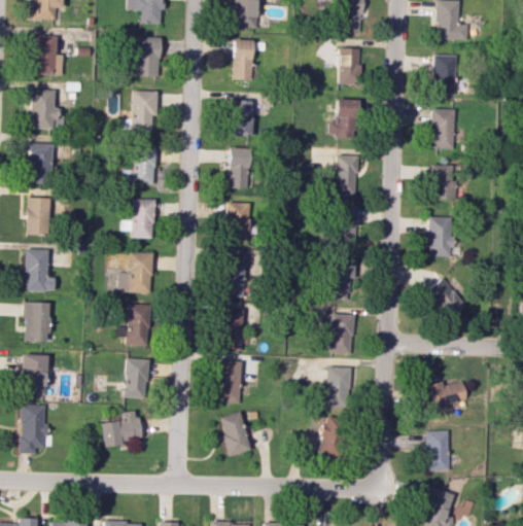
[(56,20),(56,8),(62,8),(61,0),(34,0),(34,5),(36,5),(36,19),(56,20)]
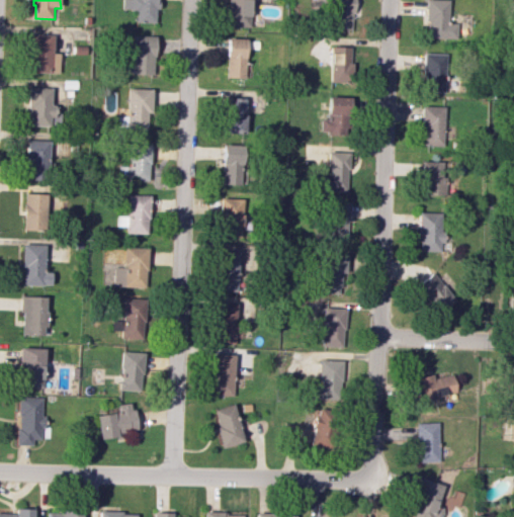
[(159,0),(124,0),(125,10),(140,11),(139,23),(159,24),(159,0)]
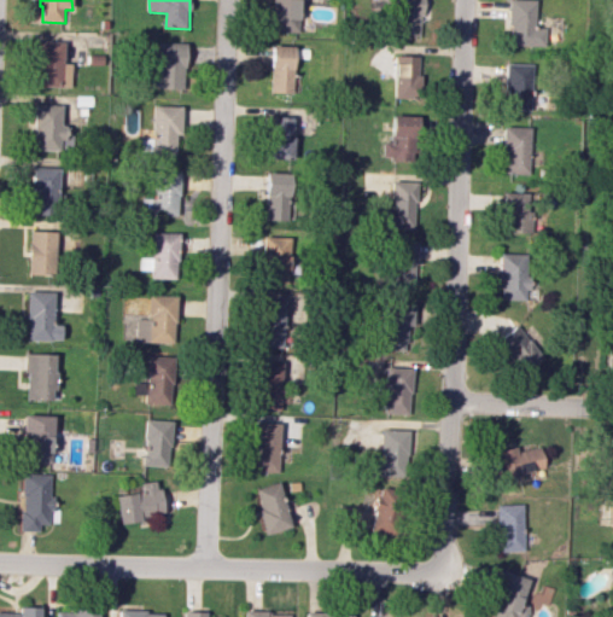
[(299,34),(301,0),(274,0),(274,33),(299,34)]
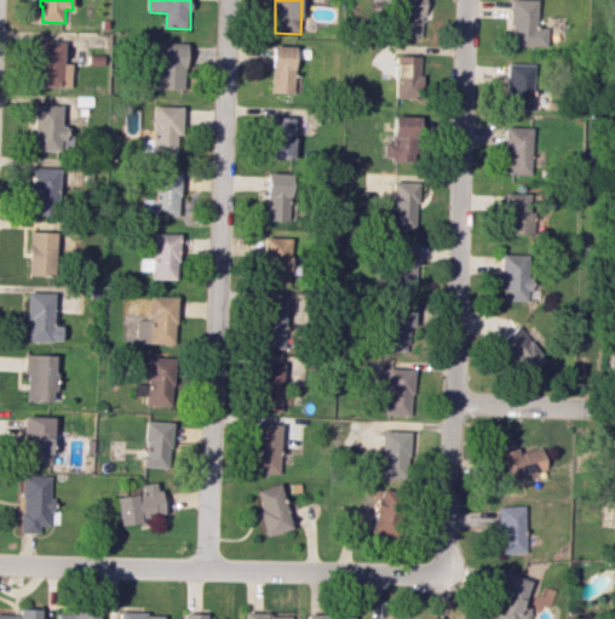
[(425,38),(426,0),(401,0),(401,36),(425,38)]
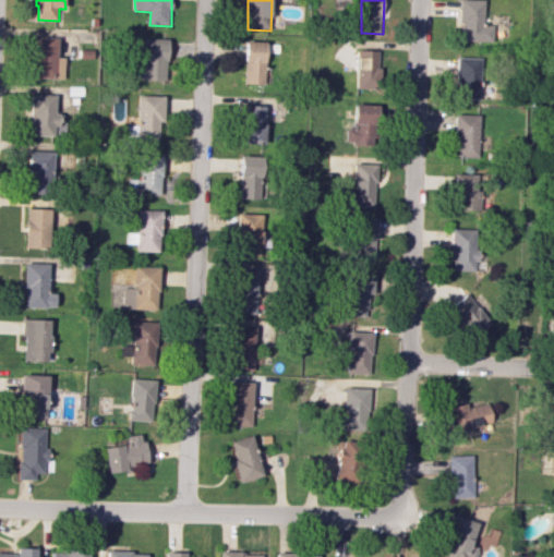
[(462,23),(460,23),(460,0),(485,0),(484,25),(494,26),(494,43),(462,41),(462,23)]
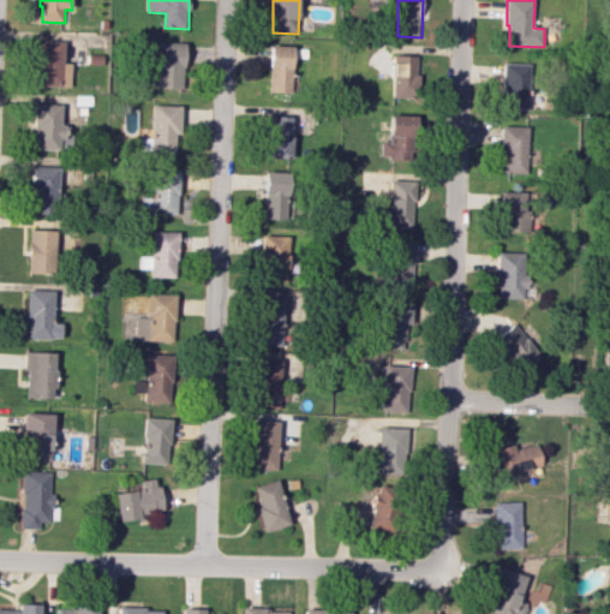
[(73,64),(66,64),(66,42),(40,42),(40,87),(73,88),(73,64)]
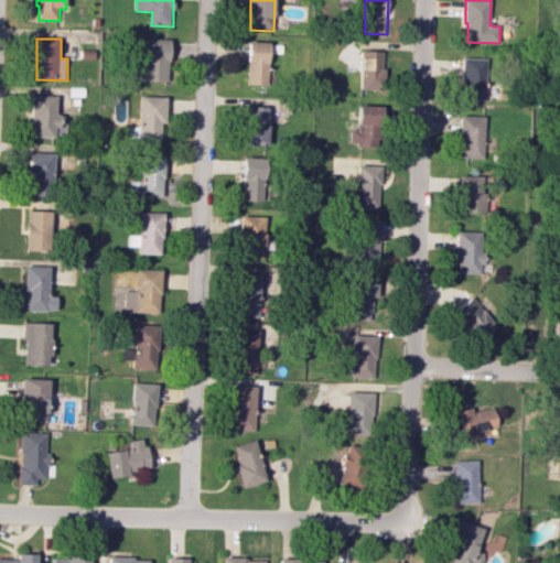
[(147,66),(139,66),(138,82),(171,82),(172,40),(148,40),(147,66)]
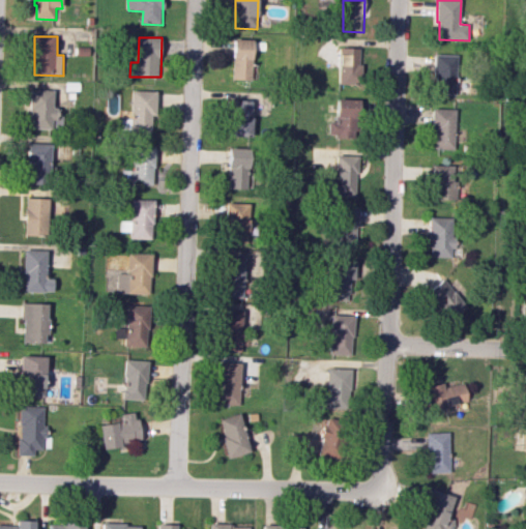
[(254,40),(234,39),(233,80),(253,81),(254,40)]
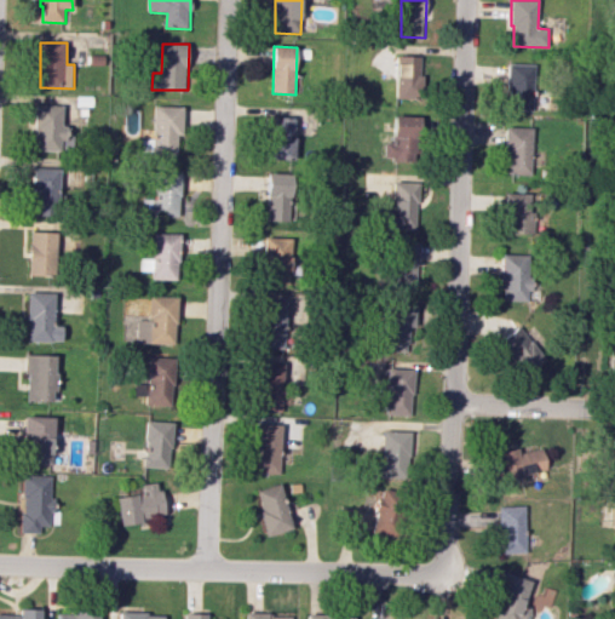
[(397,99),(424,101),(425,57),(398,57),(397,99)]
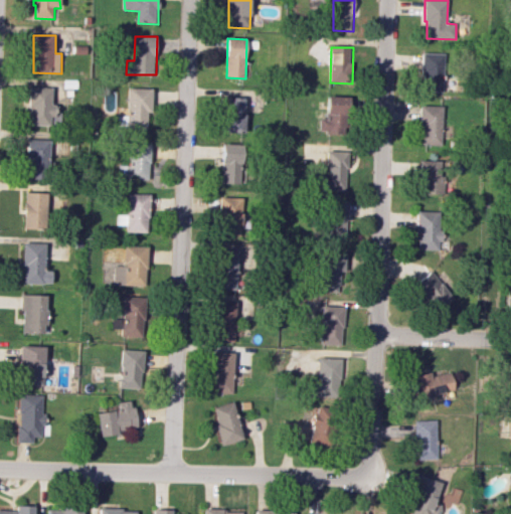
[(423,53),(446,54),(445,93),(423,93),(423,78),(426,78),(426,75),(422,75),(423,53)]
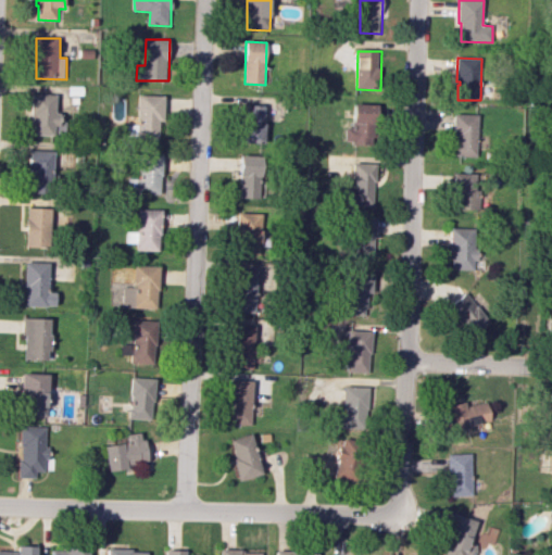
[(59,95),(35,95),(34,136),(66,136),(67,124),(58,123),(59,95)]
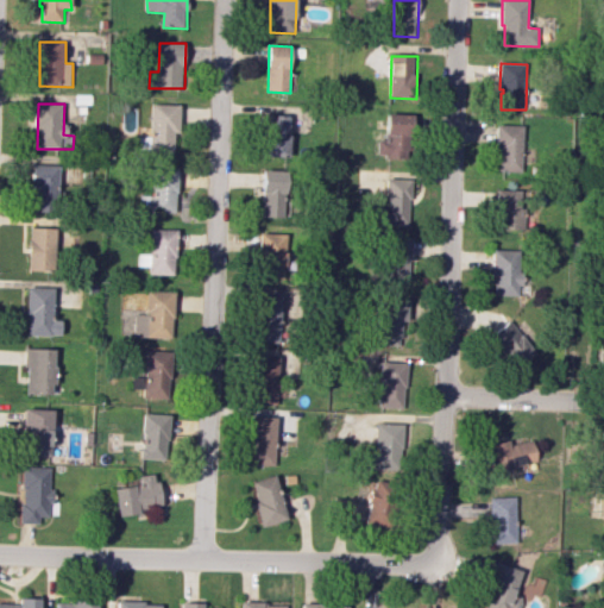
[(182,106),(155,105),(153,154),(176,155),(177,135),(181,135),(182,106)]
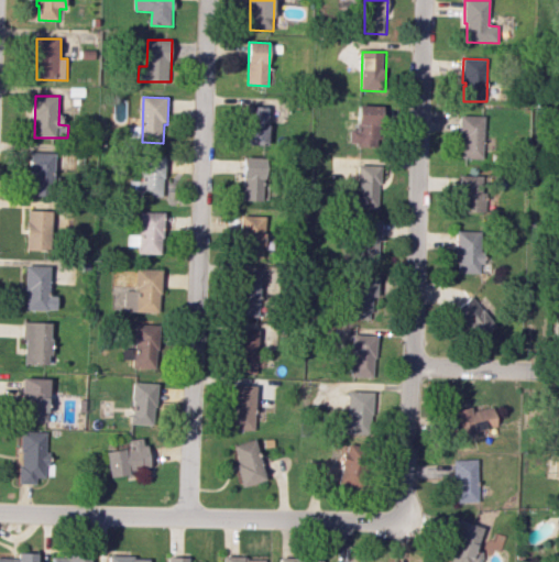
[(350,130),(349,145),(373,146),(374,125),(387,127),(388,107),(359,106),(358,130),(350,130)]
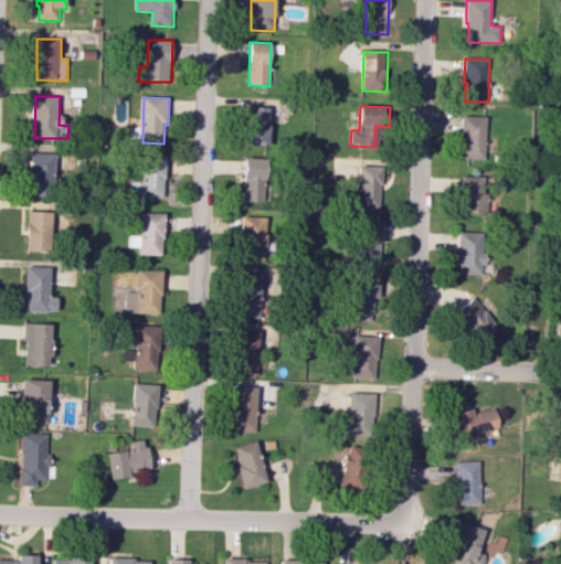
[(247,146),(270,146),(270,108),(247,108),(247,146)]
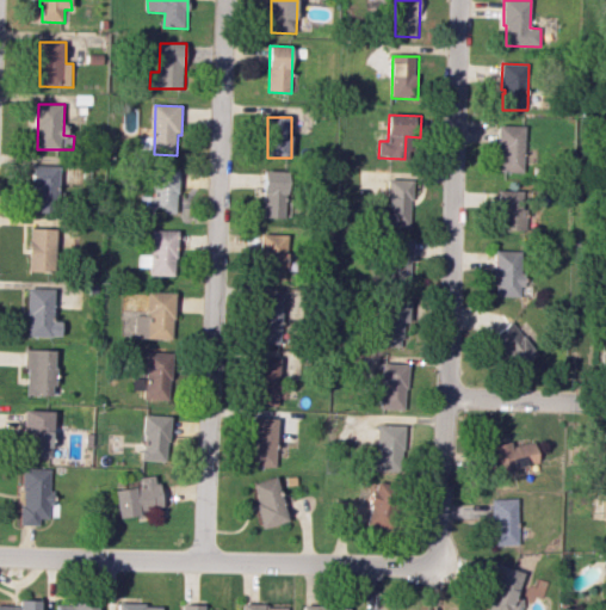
[(499,153),(500,125),(527,127),(526,173),(502,173),(502,153),(499,153)]
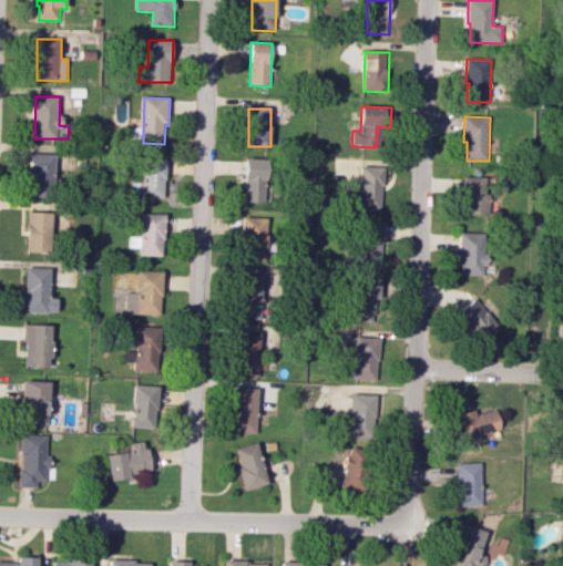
[(33,197),(57,198),(58,155),(34,154),(33,197)]
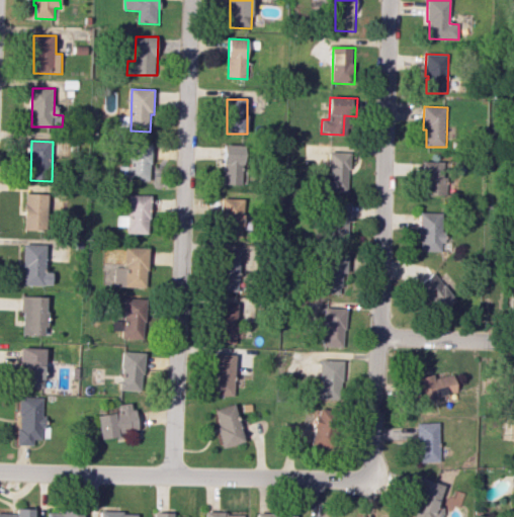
[(153,144),(133,143),(133,167),(121,167),(121,180),(152,181),(153,144)]
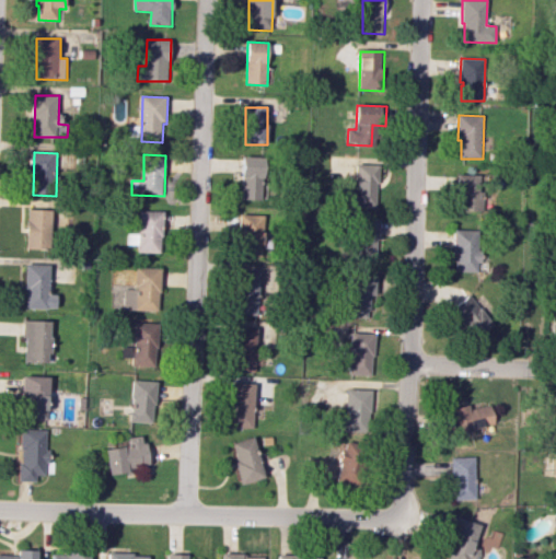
[(242,200),(268,200),(269,158),(243,156),(242,200)]
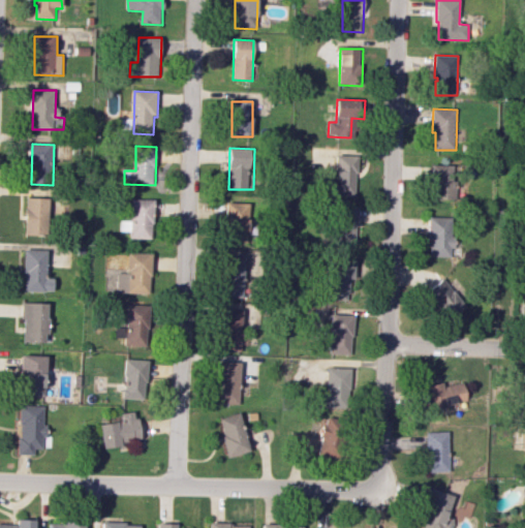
[(357,197),(358,156),(337,156),(336,196),(357,197)]
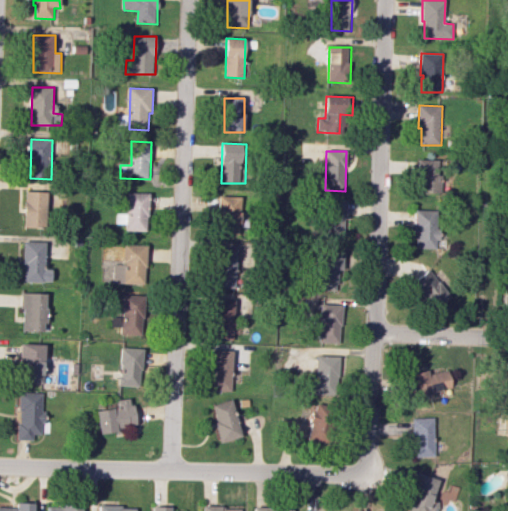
[(418,160),(418,179),(420,179),(420,193),(444,194),(445,161),(418,160)]
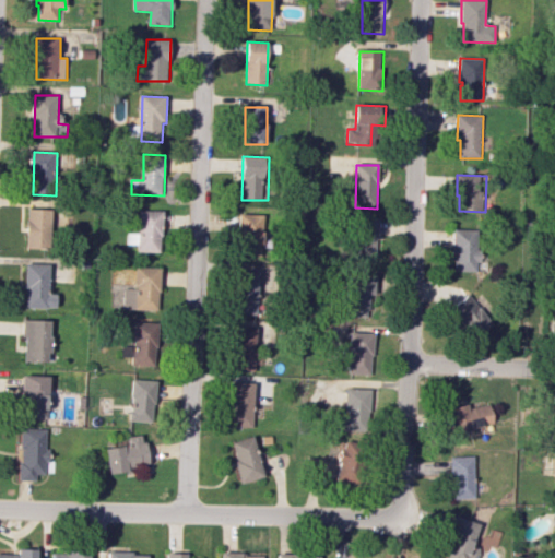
[(28,248),(55,249),(56,211),(30,210),(28,248)]
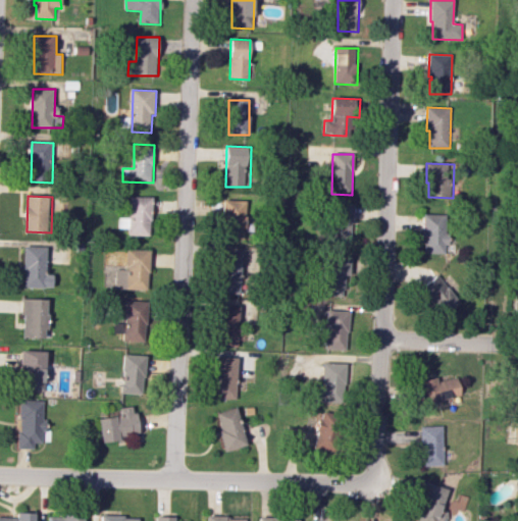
[(153,198),(132,197),(131,219),(120,218),(120,228),(131,228),(131,236),(152,237),(153,198)]
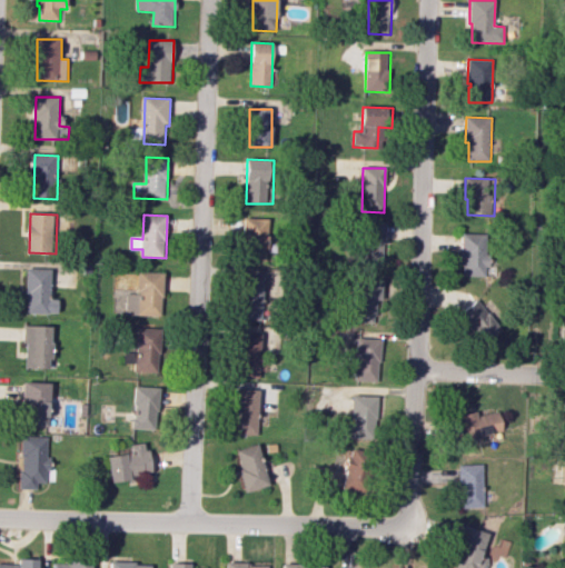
[(268,219),(245,218),(244,261),(267,262),(268,219)]
